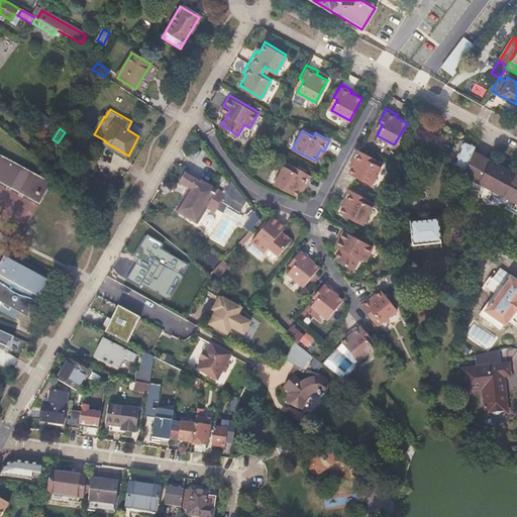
[(472,152),(475,145),(462,140),(450,168),(456,171),(455,175),(461,178),(463,175),(463,173),(472,152)]
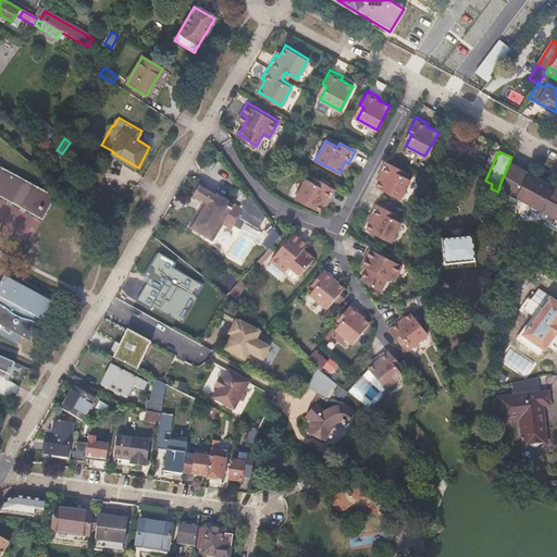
[(384,161),(379,172),(382,174),(379,180),(375,186),(397,199),(408,178),(397,173),(398,169),(384,161)]
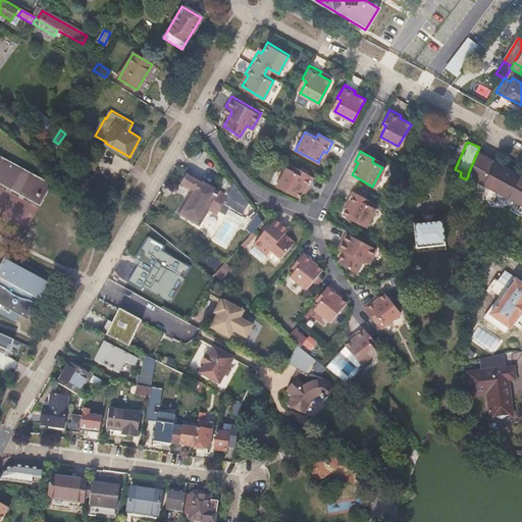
[(480,191),(480,199),(491,199),(494,192),(519,203),(516,209),(521,212),(521,177),(476,154),(468,174),(468,176),(467,186),(467,191),(480,191)]
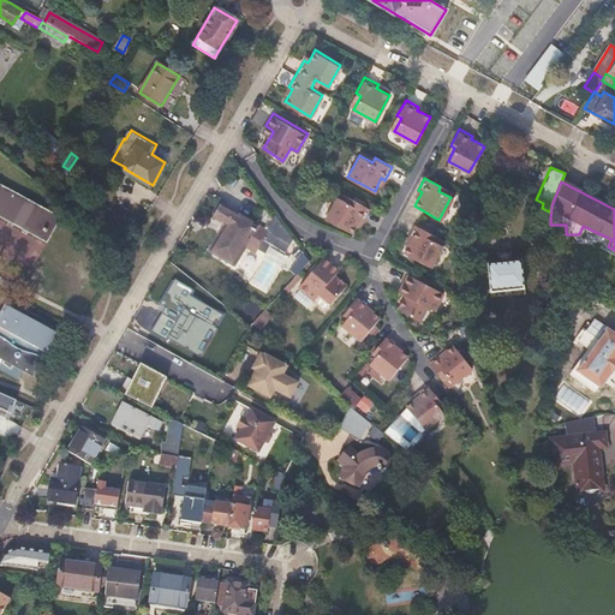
[(0,219),(45,245),(60,220),(16,193),(0,184),(0,219)]
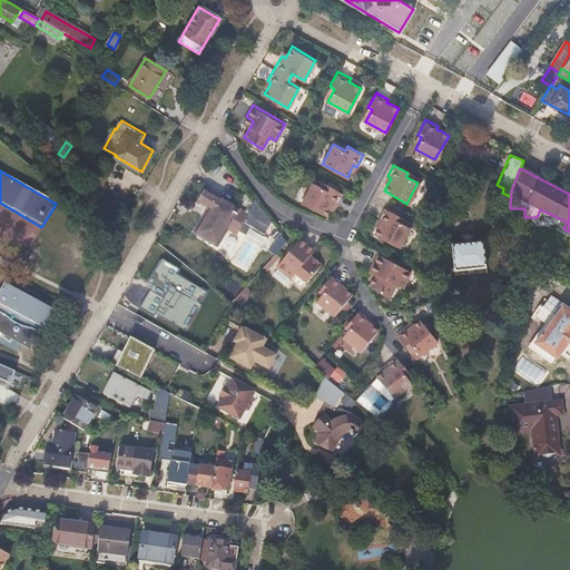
[(333,203),(336,205),(343,193),(327,184),(325,188),(313,182),(302,202),(326,214),(330,209),(333,203)]
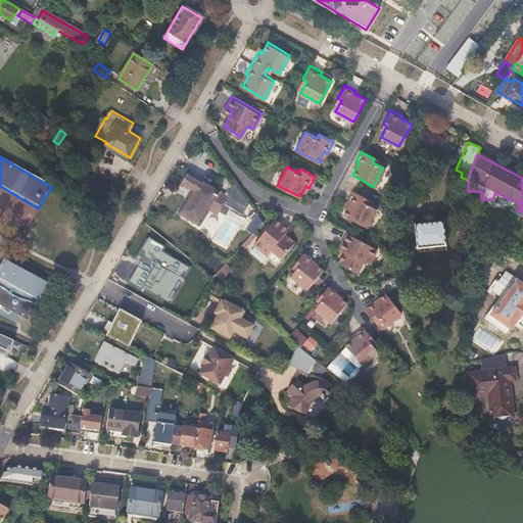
[(249,204),(234,183),(226,196),(188,175),(181,186),(191,192),(178,215),(198,227),(208,209),(217,215),(219,211),(228,217),(231,211),(242,218),(249,204)]
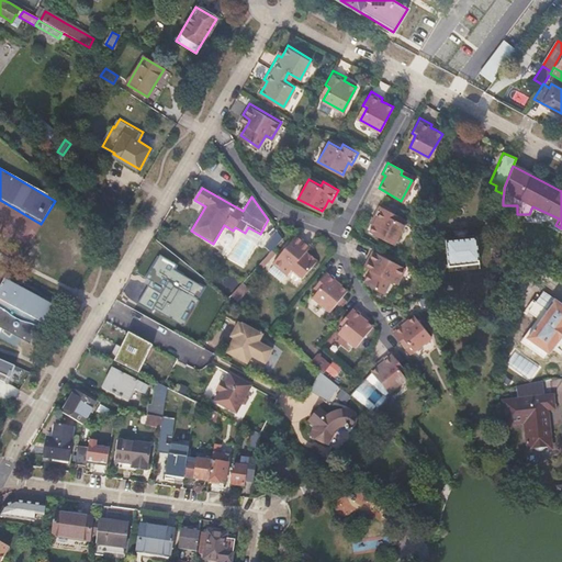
[(494,212),(503,212),(503,205),(503,200),(495,200),(494,212)]
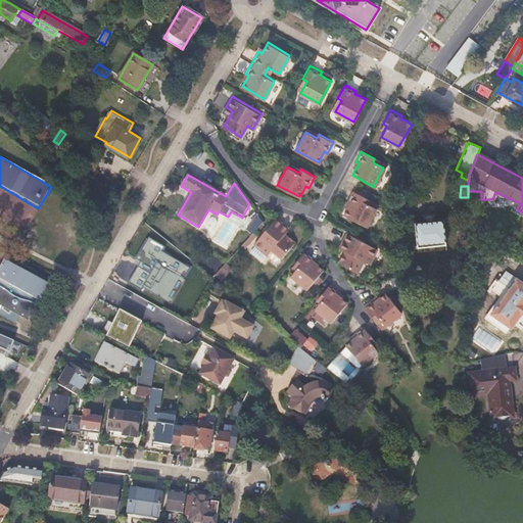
[(348,203),(346,208),(342,215),(366,227),(375,208),(364,202),(366,198),(351,191),(345,202),(348,203)]
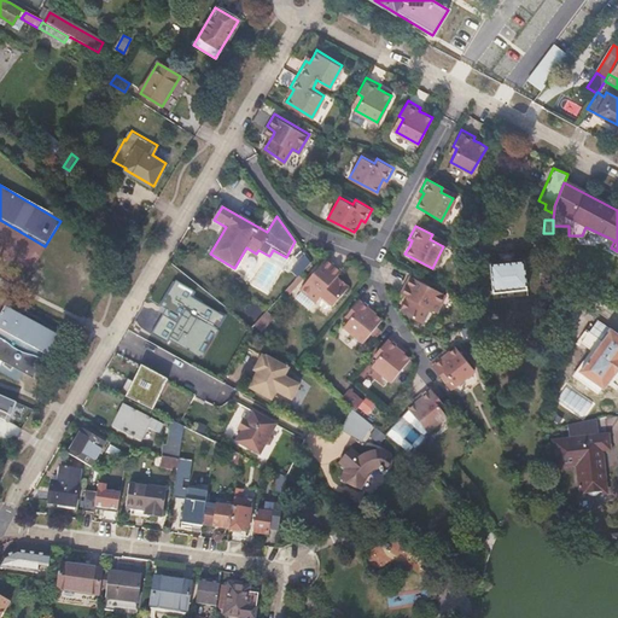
[(553,234),(553,240),(569,240),(569,235),(569,226),(553,226),(553,233),(553,234)]
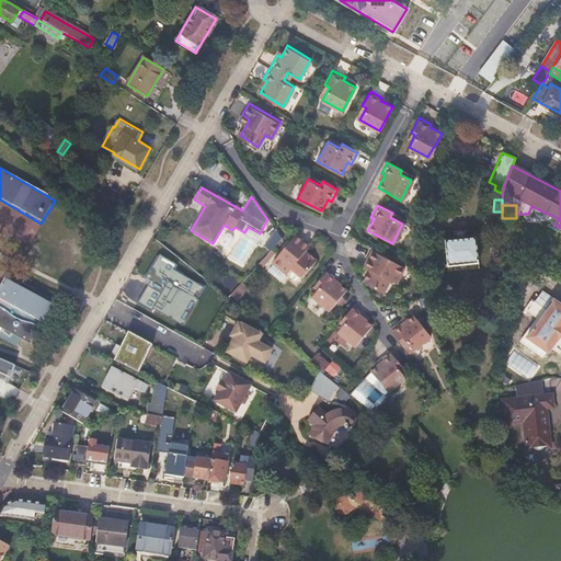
[(316,261),(305,251),(301,249),(307,242),(296,233),(273,262),(287,273),(292,268),(302,277),(316,261)]
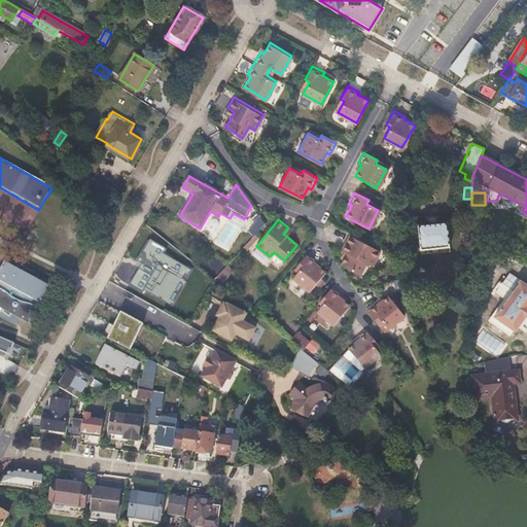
[(254,237),(264,225),(258,220),(248,232),(254,237)]
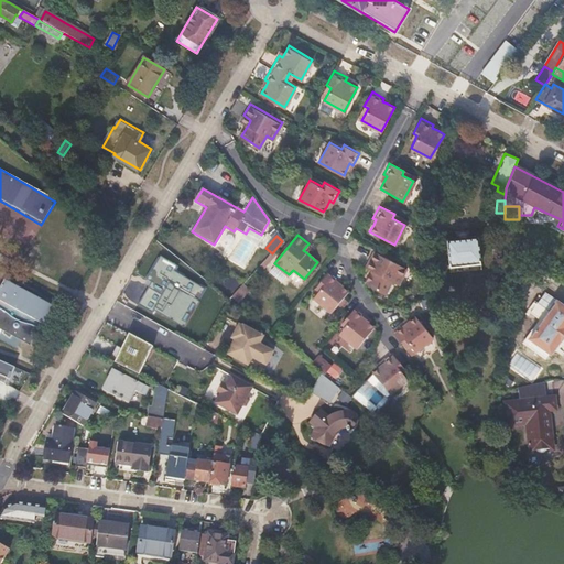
[(442,262),(473,262),(474,237),(442,236),(442,262)]
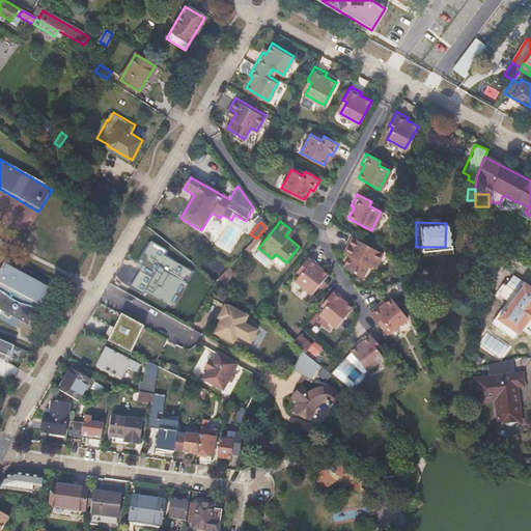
[(352,251),(350,254),(343,267),(361,276),(367,264),(373,268),(382,252),(352,235),(344,247),(352,251)]
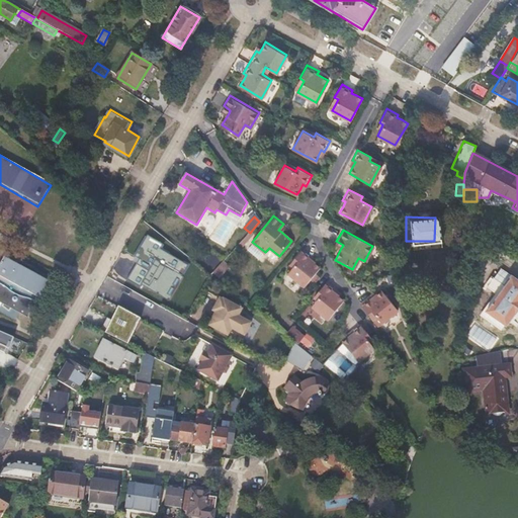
[(310,259),(312,256),(303,249),(292,261),(295,264),(287,273),(304,286),(310,279),(314,282),(319,276),(315,273),(320,267),(314,262),(310,259)]
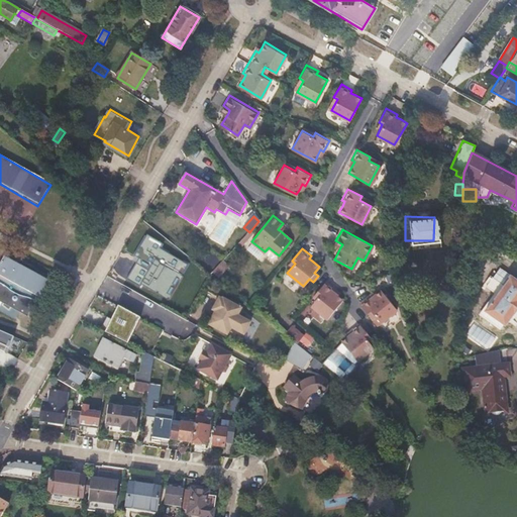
[(184,279),(191,266),(165,249),(142,288),(162,299),(177,275),(184,279)]
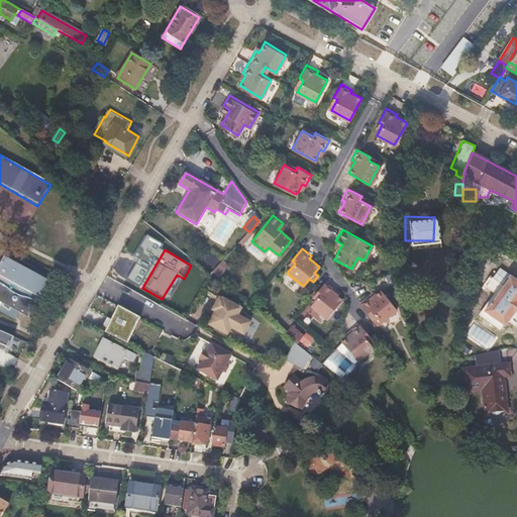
[(40,300),(50,283),(3,256),(0,261),(0,299),(3,301),(0,305),(8,312),(11,308),(25,316),(35,298),(40,300)]
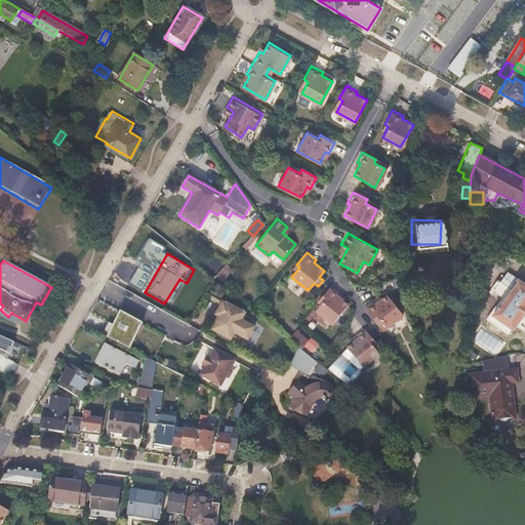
[(206,270),(213,276),(219,269),(212,263),(206,270)]
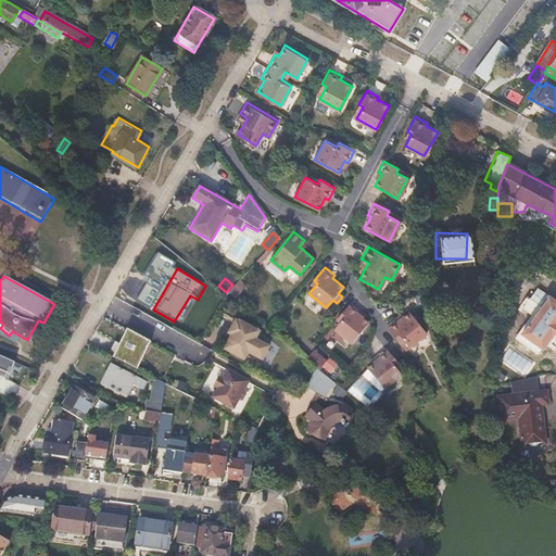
[(135,286),(125,302),(140,311),(150,294),(135,286)]
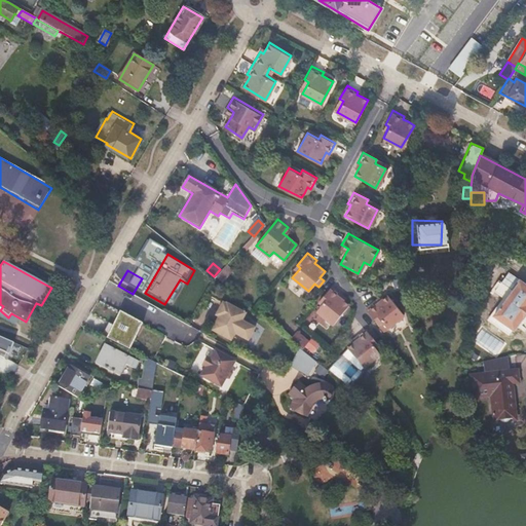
[(517,314),(522,318),(525,313),(525,308),(524,306),(525,303),(525,288),(517,282),(491,314),(506,328),(517,314)]
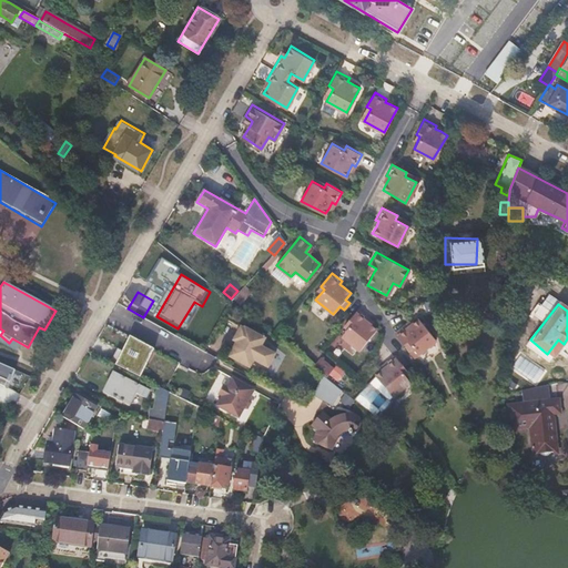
[(376,330),(372,325),(365,321),(368,317),(356,308),(345,322),(350,325),(341,336),(358,351),(376,330)]
